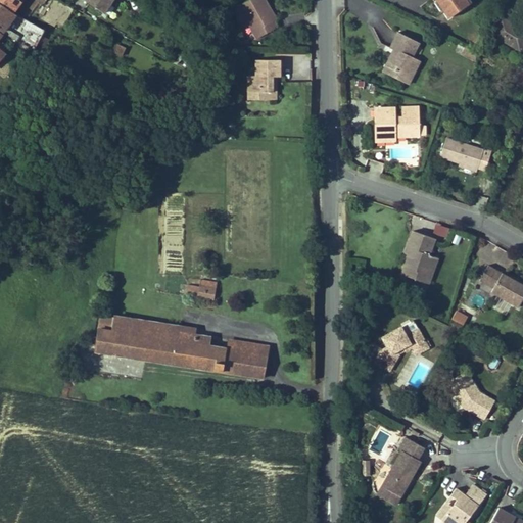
[(0,0),(0,2),(13,12),(21,0),(0,0)]
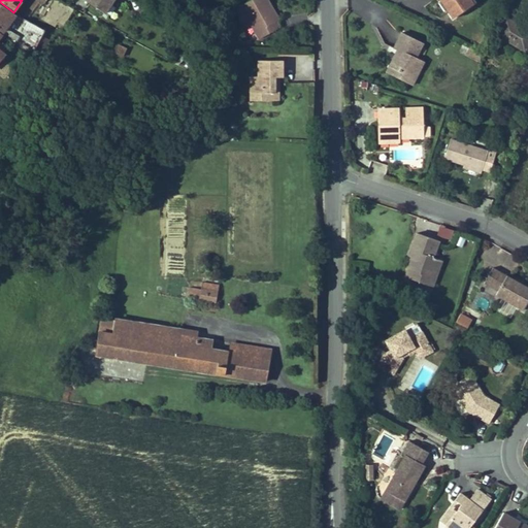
[(107,0),(111,3),(112,0),(85,0),(86,0),(100,10),(107,0)]
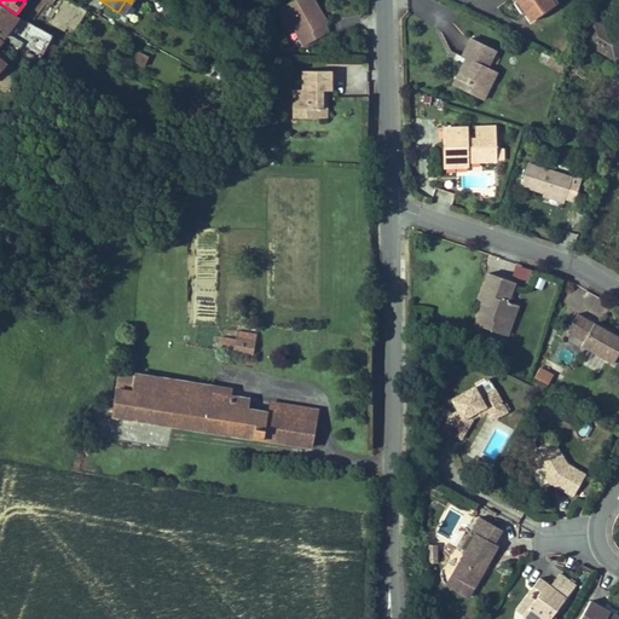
[(122,16),(131,4),(126,0),(117,12),(122,16)]
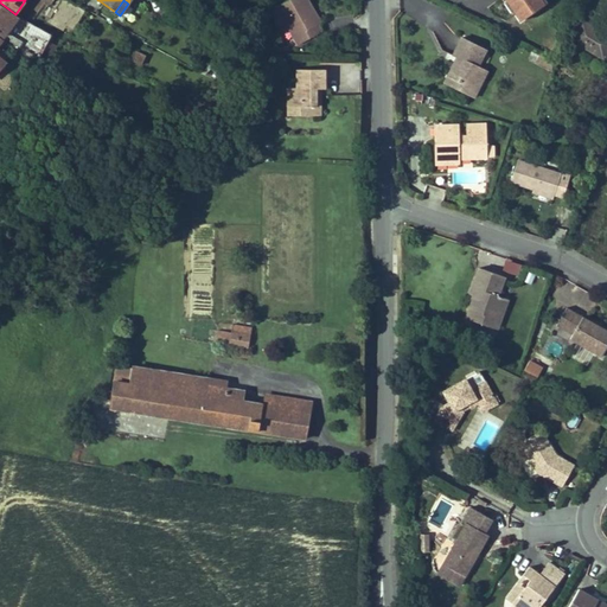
[(288,0),(278,6),(299,44),(321,32),(317,25),(311,12),(313,11),(307,0),(288,0)]
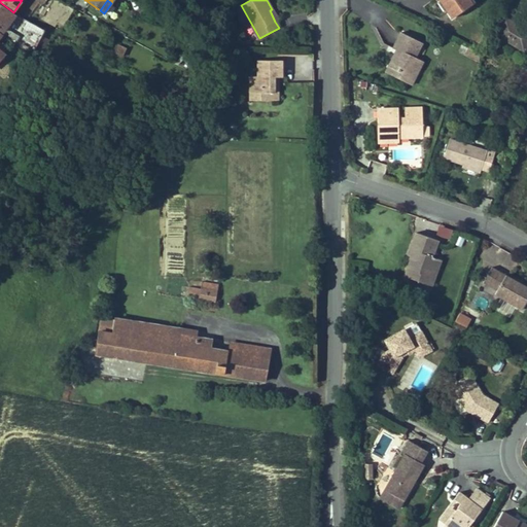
[(441,0),(454,18),(476,1),(475,0),(441,0)]
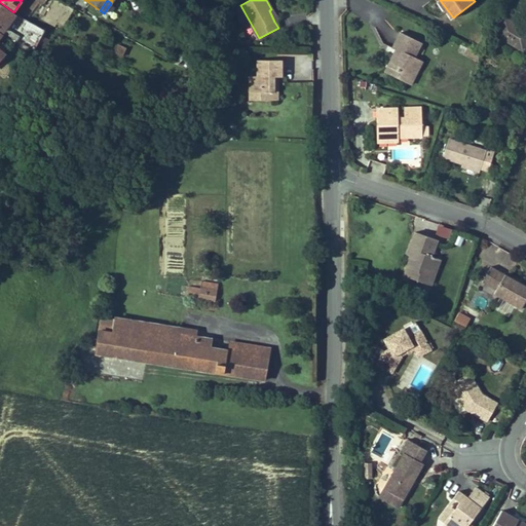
[(20,36),(6,28),(15,14),(0,3),(0,29),(3,32),(16,41),(20,36)]
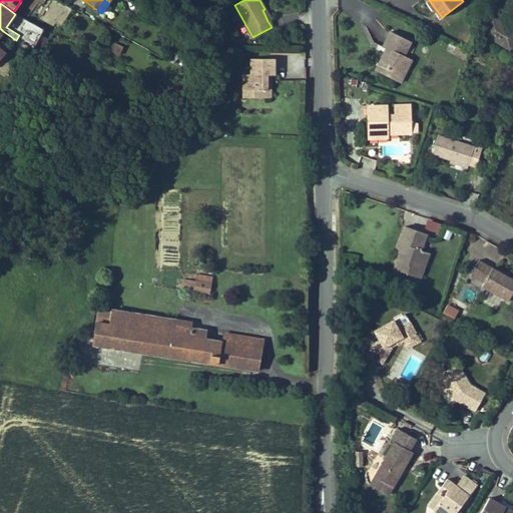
[(40,12),(43,6),(39,3),(35,10),(40,12)]
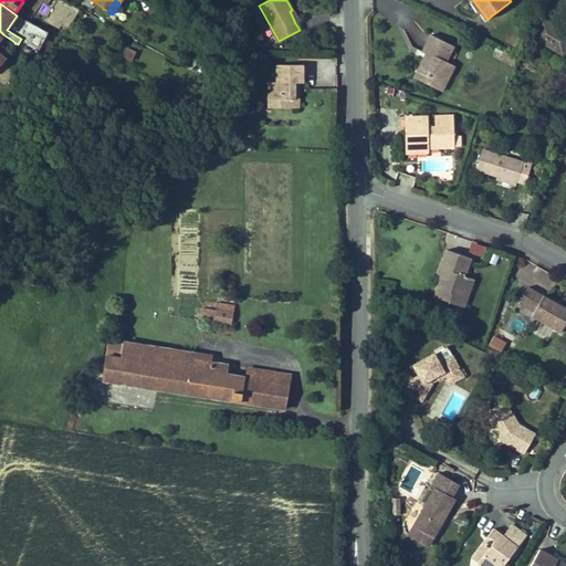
[(299,21),(292,10),(290,11),(295,23),(299,21)]
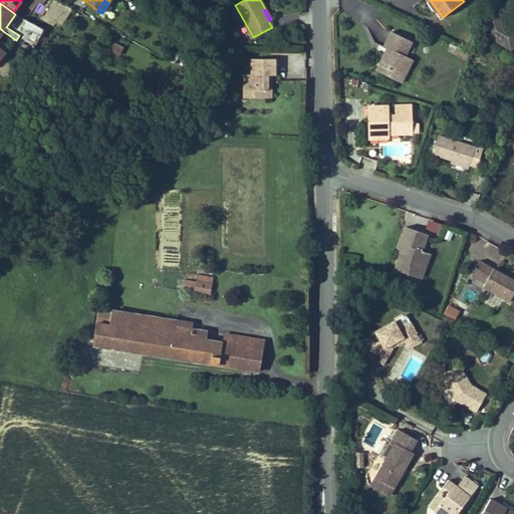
[(511,49),(513,44),(513,29),(493,18),(484,33),(511,49)]
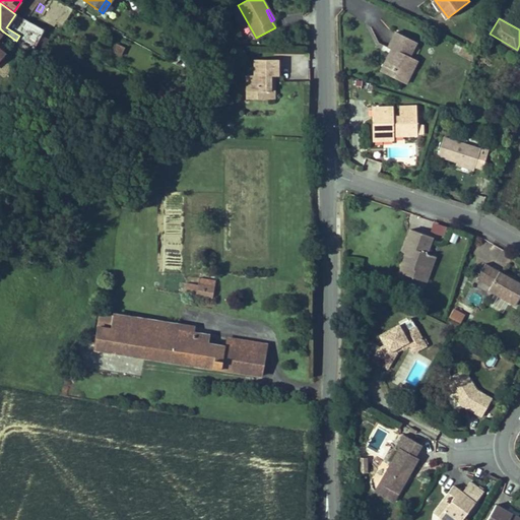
[(45,29),(27,20),(17,41),(35,50),(45,29)]
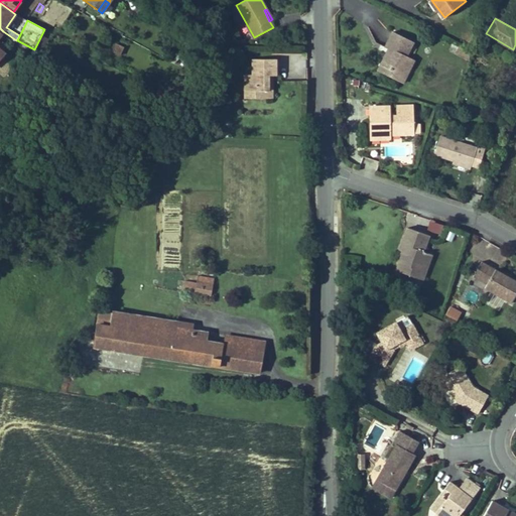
[(409,71),(414,59),(406,55),(413,41),(393,31),(385,47),(389,49),(393,51),(391,55),(386,53),(381,65),(401,75),(404,69),(409,71)]
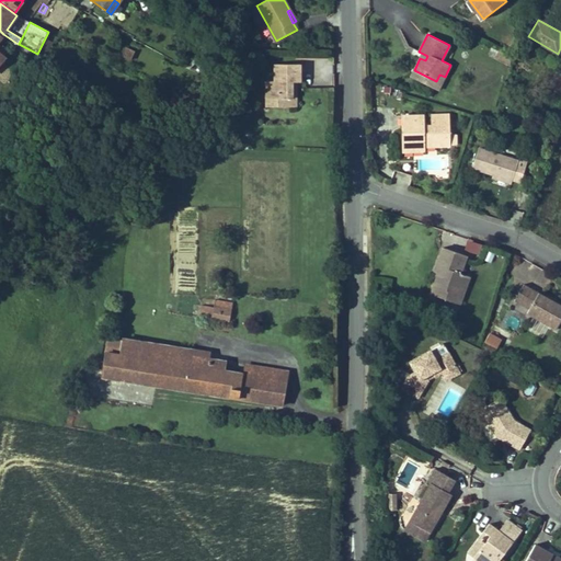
[(9,49),(0,41),(0,46),(7,52),(9,49)]
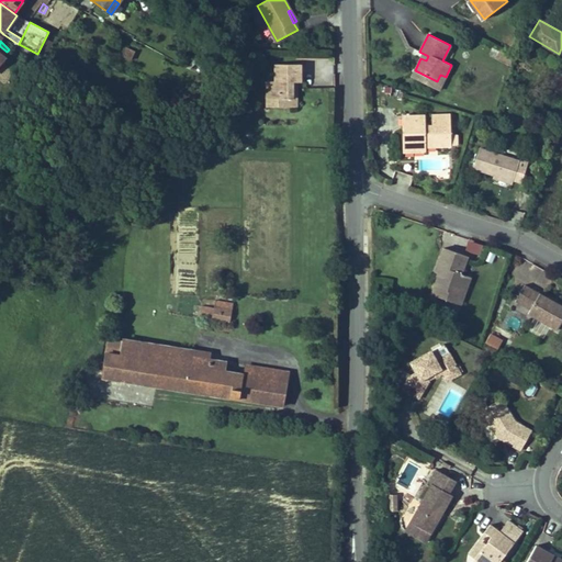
[(508,64),(512,57),(499,51),(496,58),(508,64)]
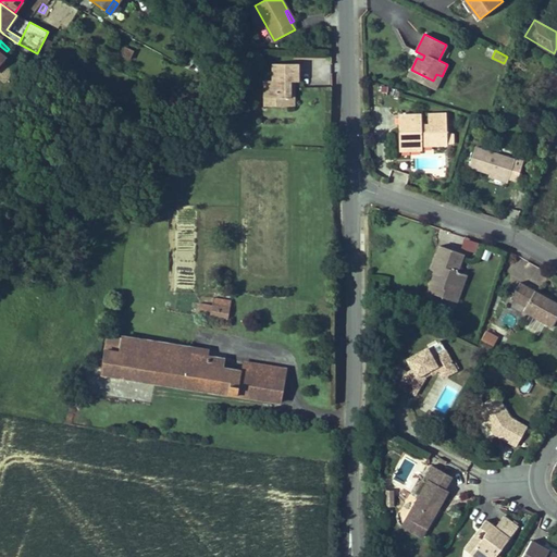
[(298,63),(273,64),(273,81),(265,81),(265,98),(289,98),(289,82),(294,82),(298,82),(298,63)]
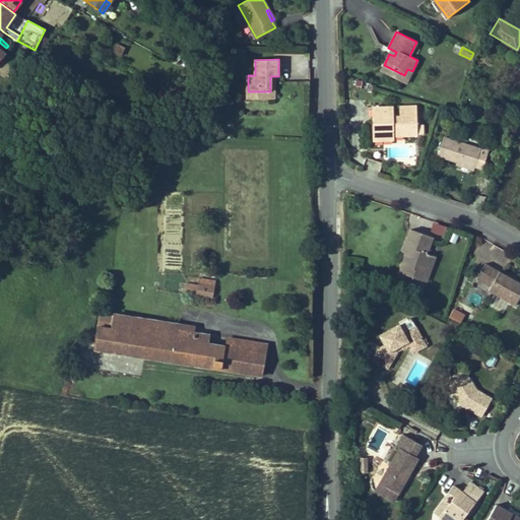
[(405,83),(412,71),(407,69),(404,75),(384,65),(381,71),(405,83)]
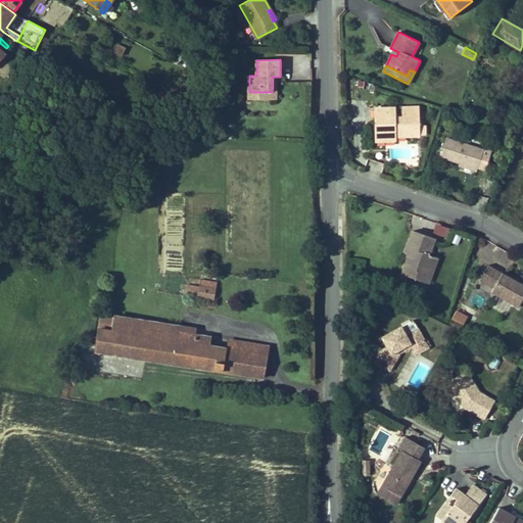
[(512,89),(522,69),(516,65),(505,85),(512,89)]
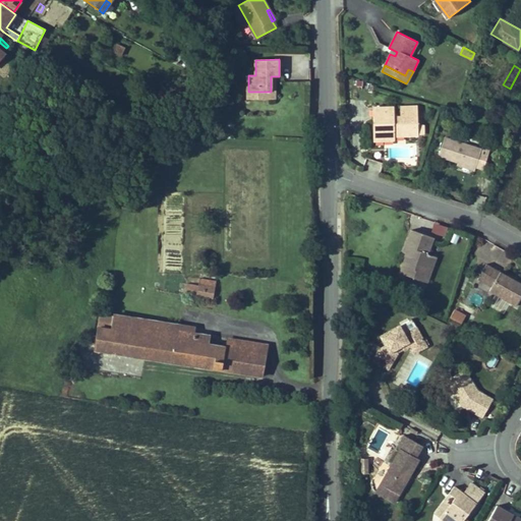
[(271,92),(248,92),(248,99),(275,99),(275,76),(271,76),(271,92)]
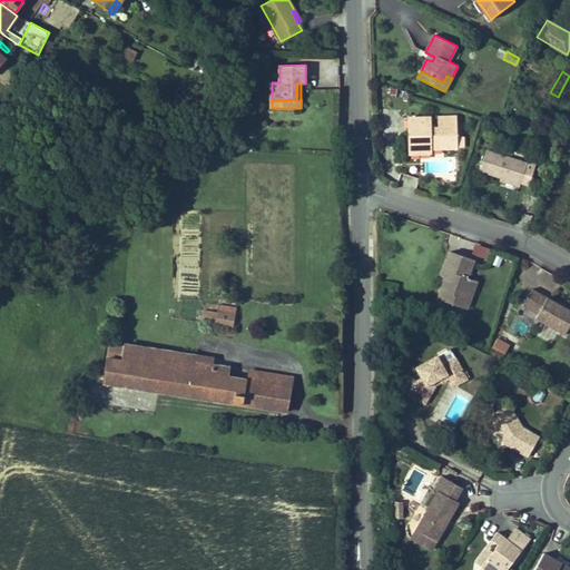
[(430,148),(463,148),(463,137),(457,137),(455,117),(440,117),(440,128),(431,128),(430,118),(410,118),(410,145),(420,145),(420,149),(430,148)]
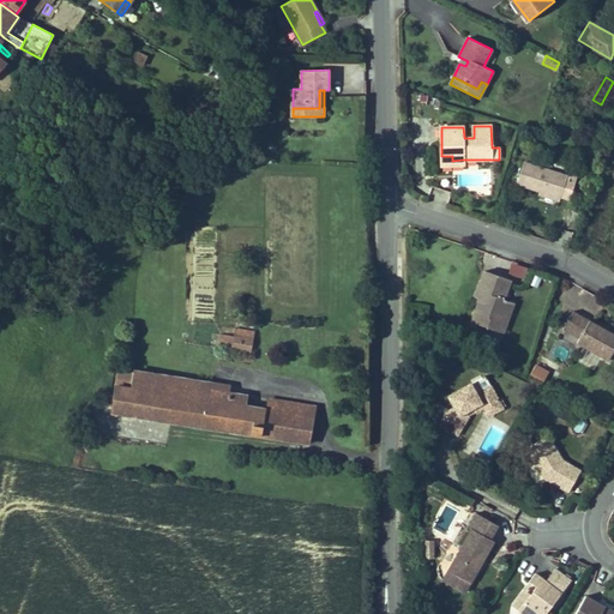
[(524,162),(517,184),(540,191),(560,198),(561,197),(570,199),(577,179),(524,162)]
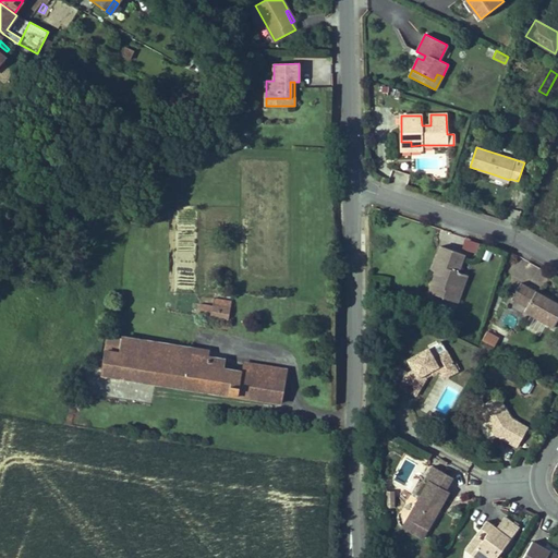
[(508,183),(509,180),(490,173),(489,177),(499,180),(508,183)]
